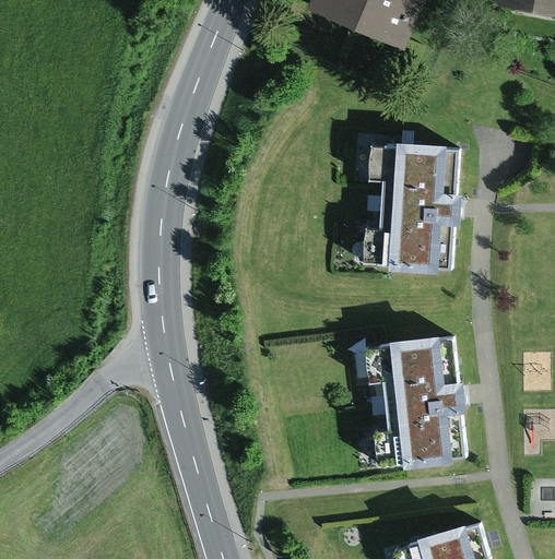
[(295,0),(295,1),(391,42),(409,0),(295,0)]
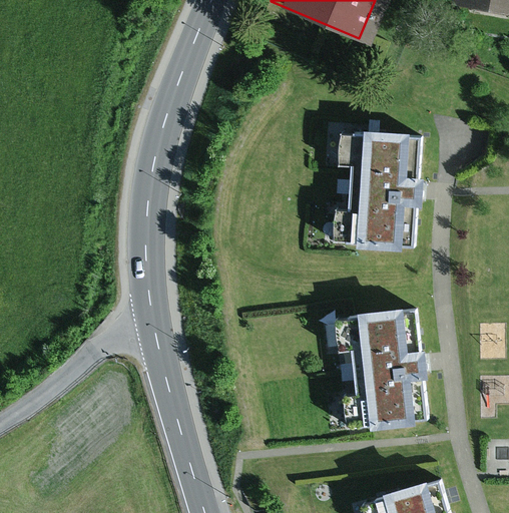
[(508,0),(442,0),(508,12),(508,0)]
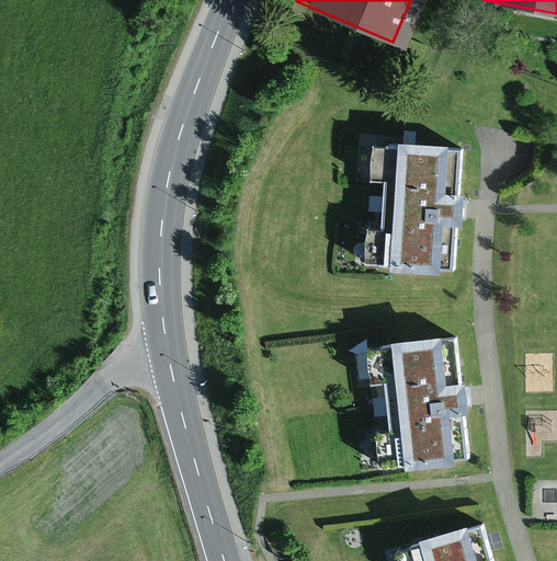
[(458,147),(373,142),(371,175),(385,175),(383,228),(366,228),(364,263),(451,267),(453,221),(458,221),(459,206),(461,189),(456,189),(458,147)]
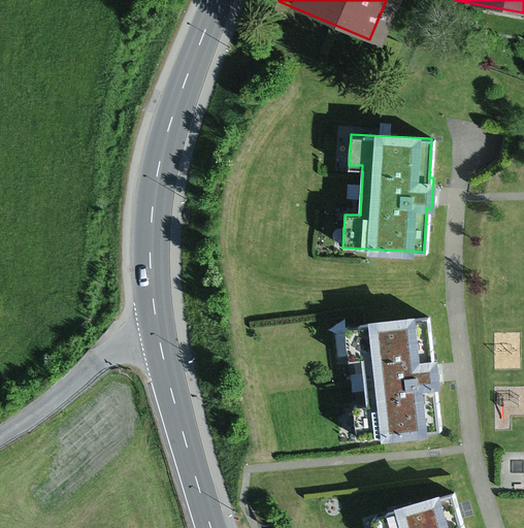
[(425,317),(345,326),(349,357),(362,355),(367,404),(352,406),(356,438),(436,429),(432,387),(437,386),(435,371),(433,355),(429,356),(425,317)]
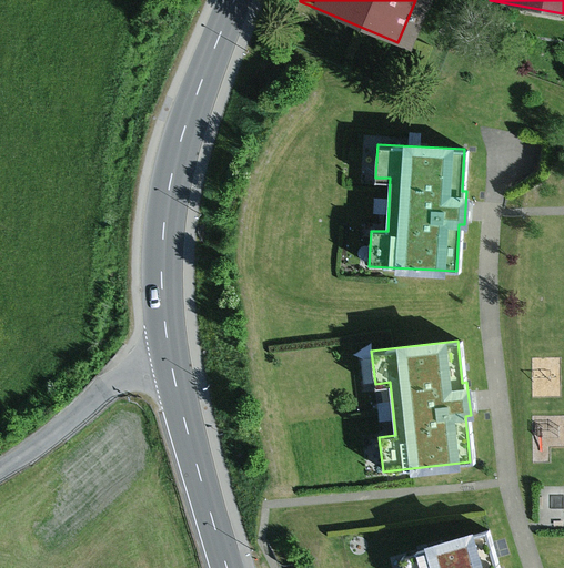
[(494,567),(483,531),(400,557),(403,567),(494,567)]
